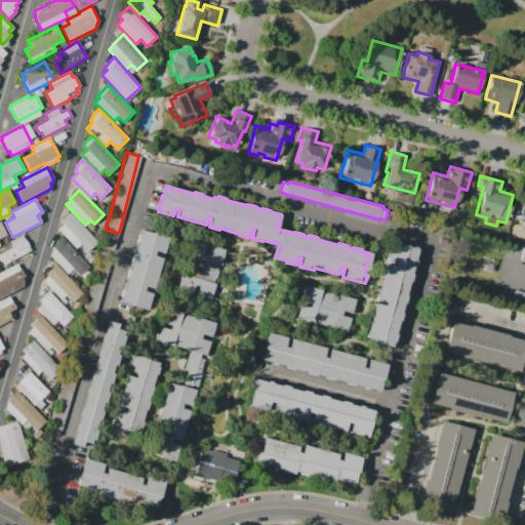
[(524,201),(521,201),(516,224),(524,225),(524,201)]
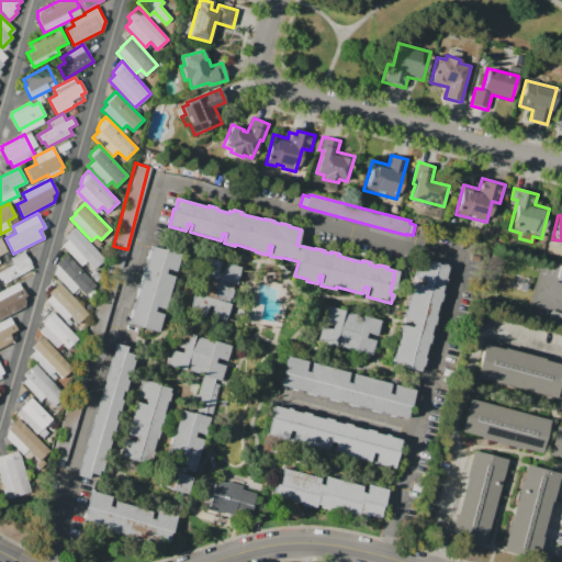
[(77,229),(102,257),(91,267),(87,261),(81,267),(63,246),(68,240),(66,239),(77,229)]
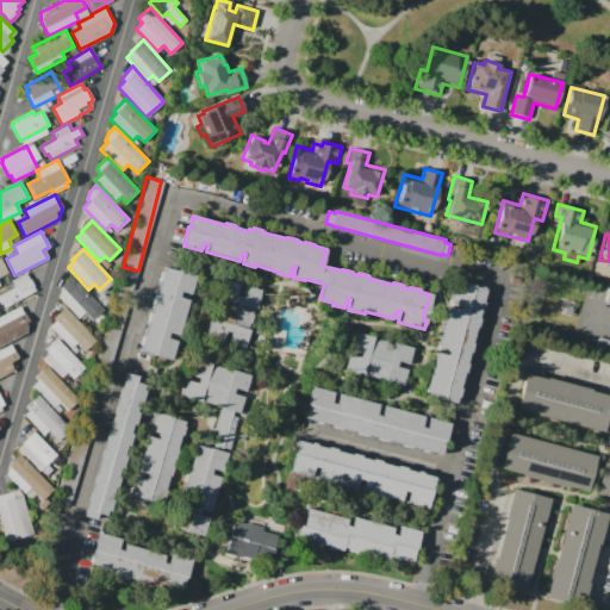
[(194,275),(188,294),(179,292),(178,297),(187,299),(176,335),(167,332),(166,337),(175,340),(169,359),(139,350),(141,344),(138,344),(141,336),(143,336),(147,322),(145,322),(149,311),(150,312),(153,304),(150,304),(154,294),(155,296),(159,281),(157,280),(161,272),(162,272),(163,267),(194,275)]
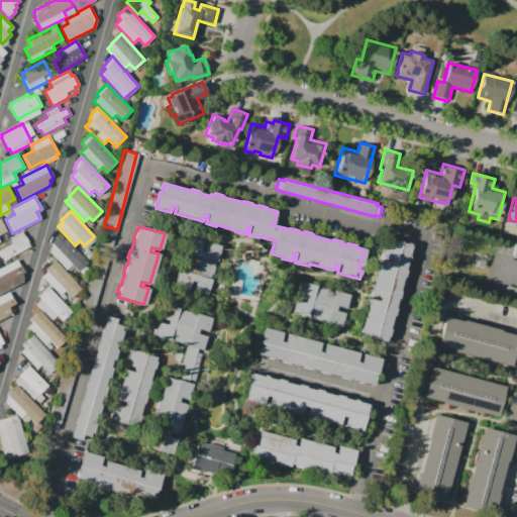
[(29,246),(4,261),(2,256),(0,257),(0,250),(12,243),(9,237),(22,230),(28,242),(27,242),(29,246)]
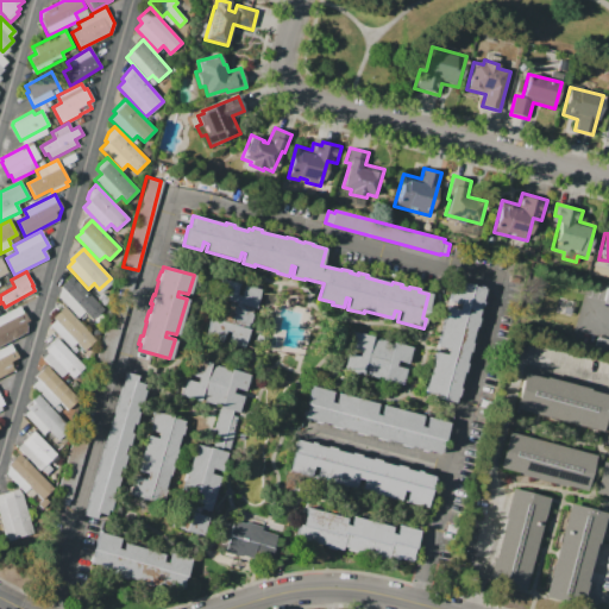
[(71,275),(104,311),(93,321),(85,312),(77,318),(57,296),(61,286),(71,275)]
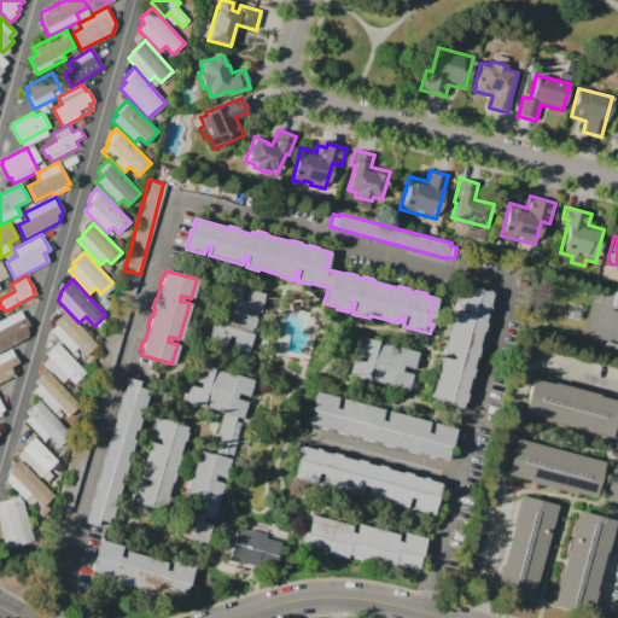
[(223,281),(242,287),(238,298),(244,301),(246,289),(263,293),(246,355),(229,351),(233,338),(227,336),(222,349),(205,344),(223,281)]
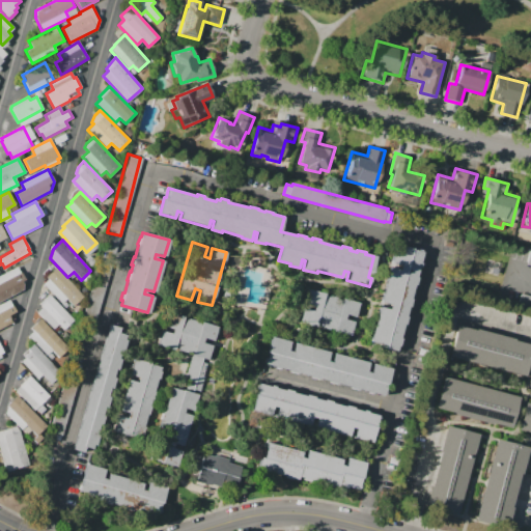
[(421,251),(395,351),(368,343),(379,307),(387,309),(389,303),(380,301),(389,268),(398,270),(399,264),(390,262),(395,245),(421,251)]
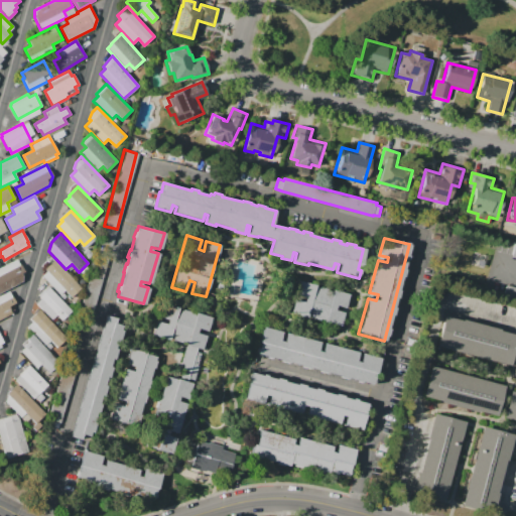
[(0,267),(17,259),(25,273),(22,275),(23,281),(0,293),(0,267)]
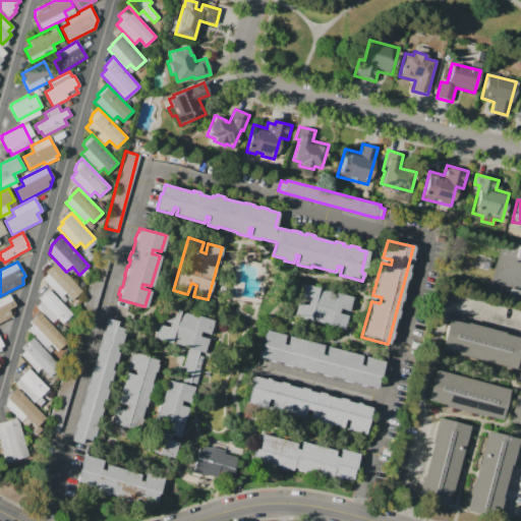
[(55,262),(81,291),(71,300),(64,293),(60,297),(43,278),(47,274),(45,272),(55,262)]
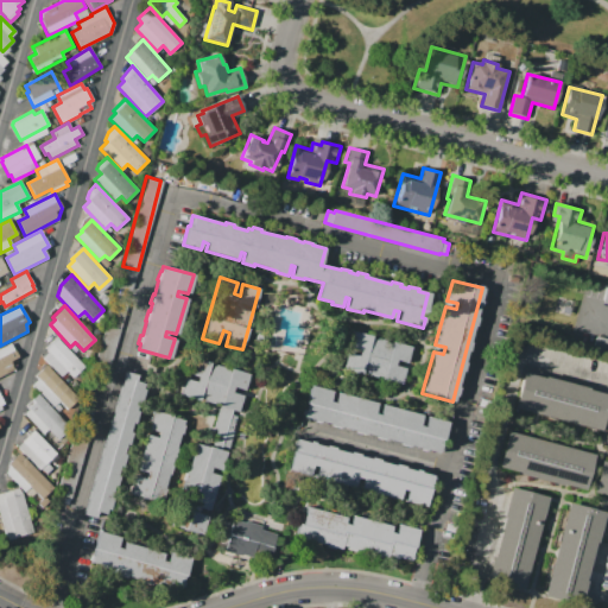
[(412,347),(401,387),(380,381),(380,379),(360,374),(360,375),(341,371),(346,353),(356,356),(359,349),(348,347),(352,331),(371,336),(369,339),(390,344),(391,341),(412,347)]
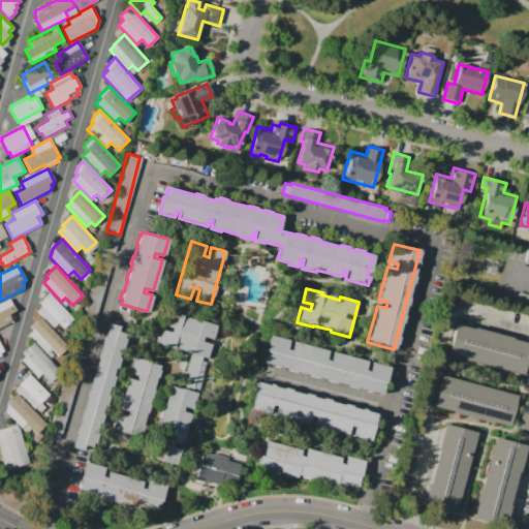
[(519,292),(528,294),(528,309),(515,306),(519,292)]
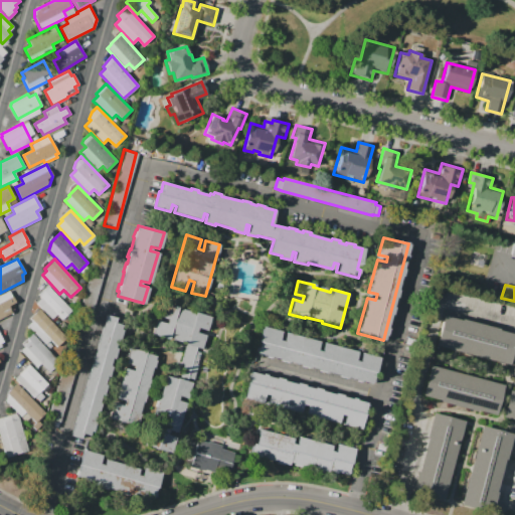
[(47,286),(70,311),(61,320),(56,315),(51,319),(36,303),(41,298),(38,295),(47,286)]
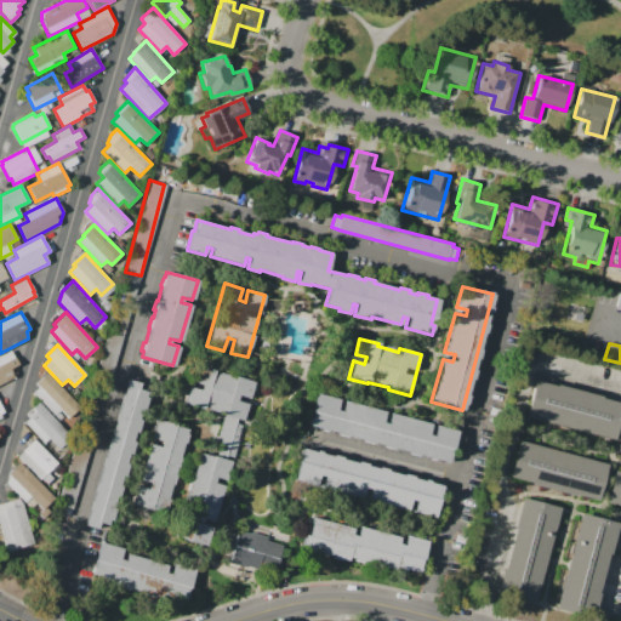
[(0,385),(0,355),(11,349),(20,365),(11,370),(15,377),(0,385)]
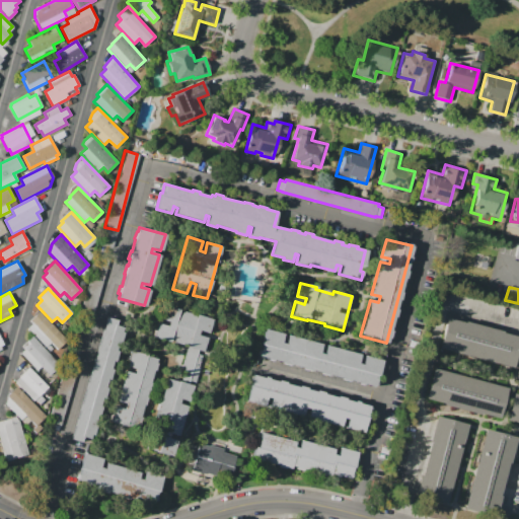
[(166,378),(181,382),(186,367),(182,366),(188,347),(187,347),(187,345),(169,340),(169,342),(153,338),(157,323),(166,326),(168,320),(158,318),(162,304),(178,309),(178,311),(183,312),(183,311),(192,314),(191,315),(196,316),(196,314),(212,319),(208,332),(199,330),(198,336),(207,338),(189,401),(180,398),(179,403),(188,405),(178,436),(171,434),(169,439),(177,441),(172,456),(146,448),(157,410),(156,410),(158,401),(159,402),(163,389),(162,389),(164,382),(165,382),(166,378)]
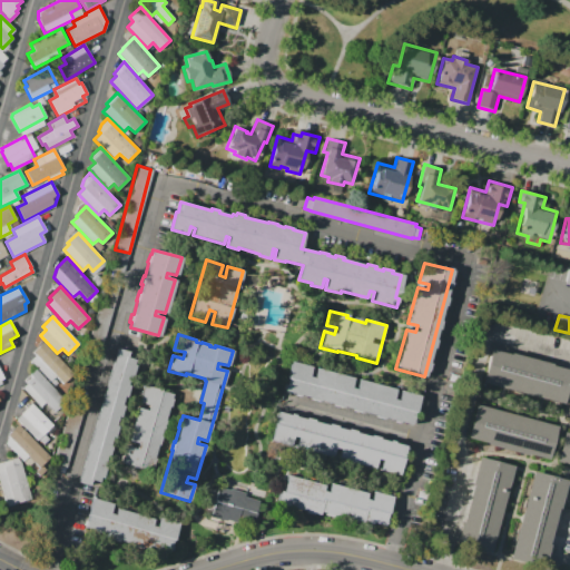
[(43,342),(72,374),(62,383),(57,376),(50,382),(30,360),(37,354),(33,351),(43,342)]
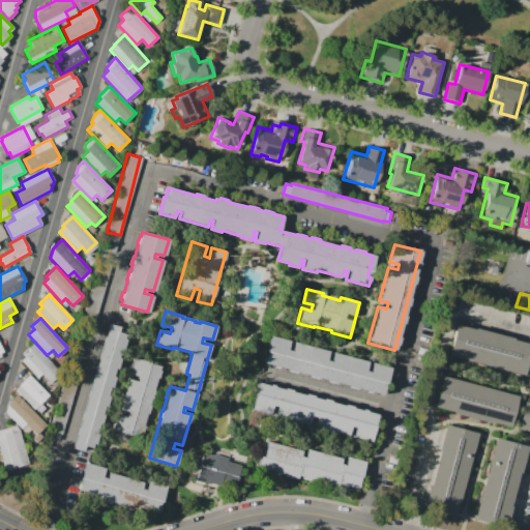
[(108,323),(129,329),(95,447),(84,444),(83,449),(72,447),(108,323)]
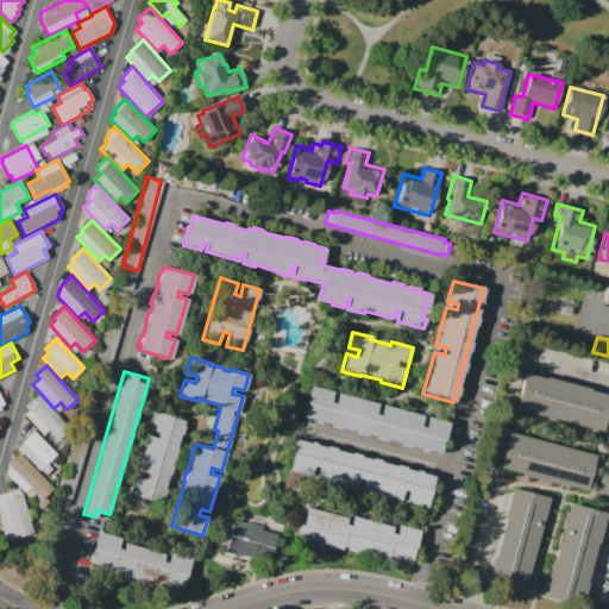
[(514,409),(523,372),(545,378),(545,376),(589,389),(589,390),(608,395),(608,403),(601,433),(514,409)]
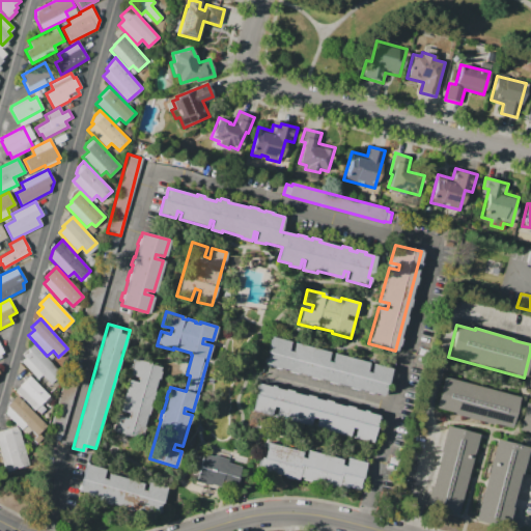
[(266,363),(273,337),(288,341),(286,351),(291,352),(294,342),(328,352),(325,361),(330,362),(333,353),(367,363),(365,371),(370,372),(372,364),(391,369),(385,395),(266,363)]
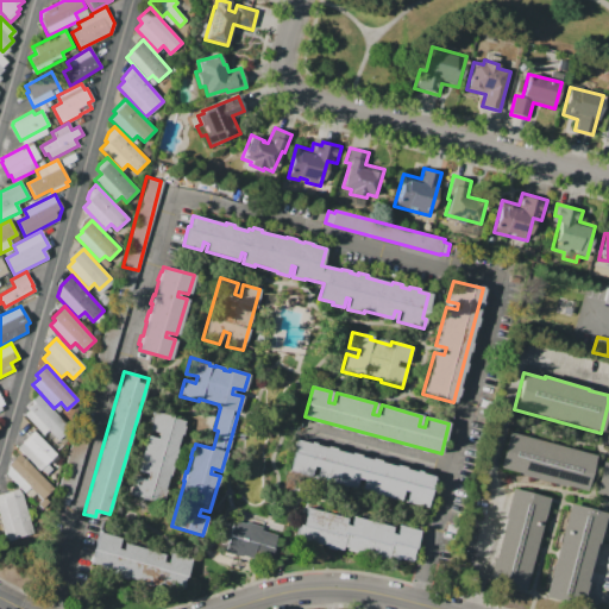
[(38,395),(69,428),(57,440),(48,431),(43,434),(24,414),(29,410),(27,409),(35,403),(32,401),(38,395)]
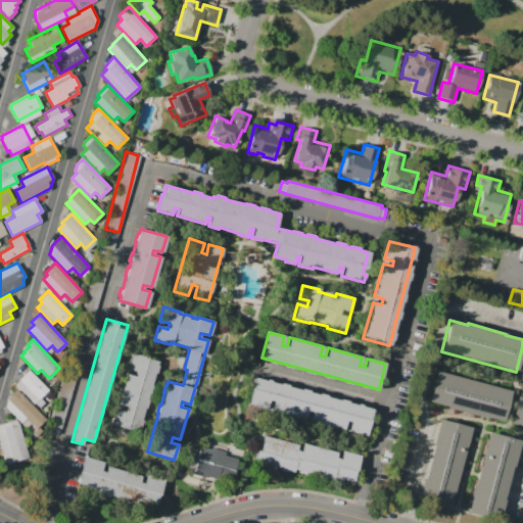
[(132,352),(158,361),(157,365),(158,365),(155,373),(154,373),(151,385),(152,385),(150,394),(148,393),(138,432),(110,424),(115,409),(125,412),(126,407),(116,405),(125,374),(135,377),(136,372),(127,369),(132,352)]
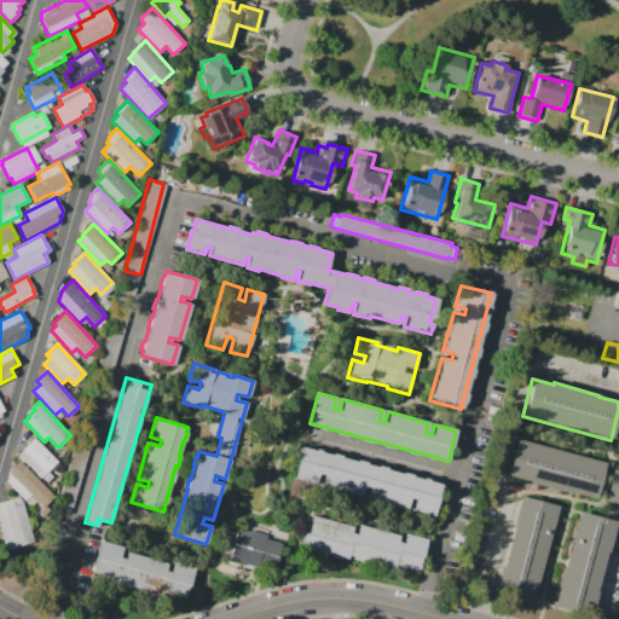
[(34,439),(58,462),(56,463),(58,466),(52,472),(50,469),(40,479),(17,456),(34,439)]
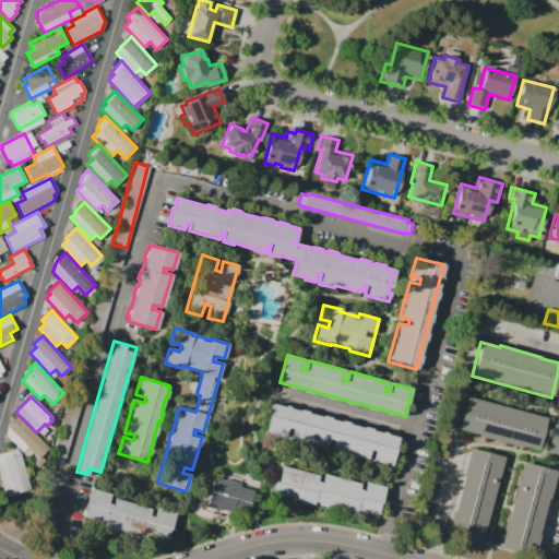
[(465,396),(546,418),(537,451),(456,429),(465,396)]
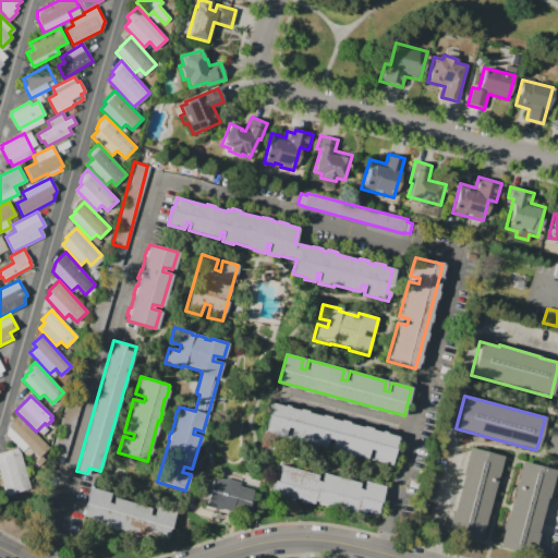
[(273,403),(281,405),(282,404),(289,407),(288,408),(298,410),(298,408),(307,411),(306,412),(319,416),(320,414),(330,417),(329,419),(339,421),(339,420),(349,422),(348,424),(360,426),(360,425),(371,428),(371,429),(378,432),(379,431),(386,433),(386,434),(400,437),(392,466),(371,460),(373,450),(368,449),(366,459),(328,449),(331,439),(326,438),(324,448),(287,437),(289,427),(284,426),(282,436),(265,432),(273,403)]
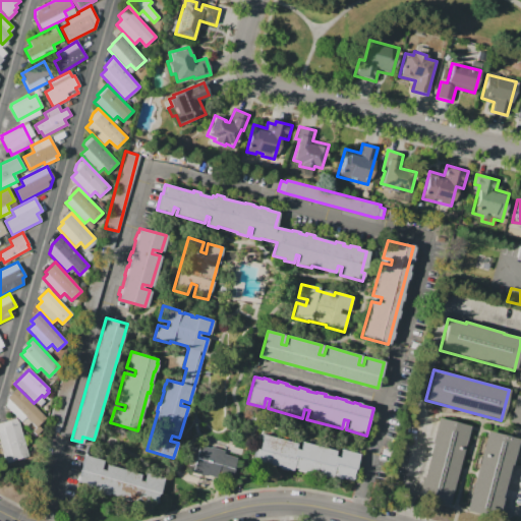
[(16,388),(46,417),(36,427),(25,417),(20,422),(5,406),(7,397),(16,388)]
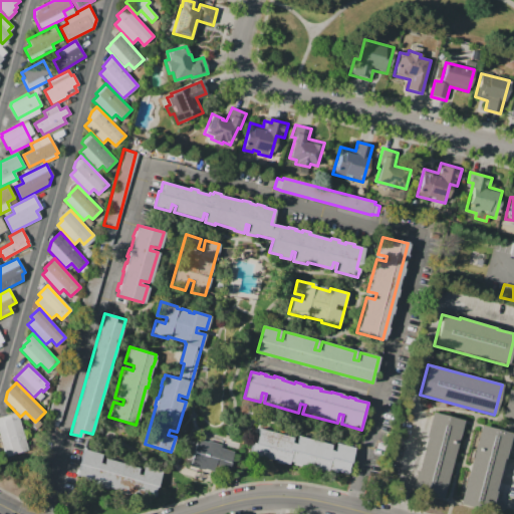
[(501,415),(513,418),(513,390),(508,389),(501,415)]
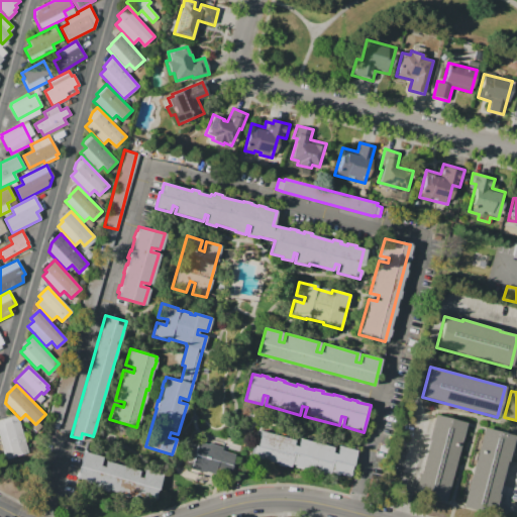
[(432,414),(467,423),(444,502),(413,494),(427,440),(425,439),(432,414)]
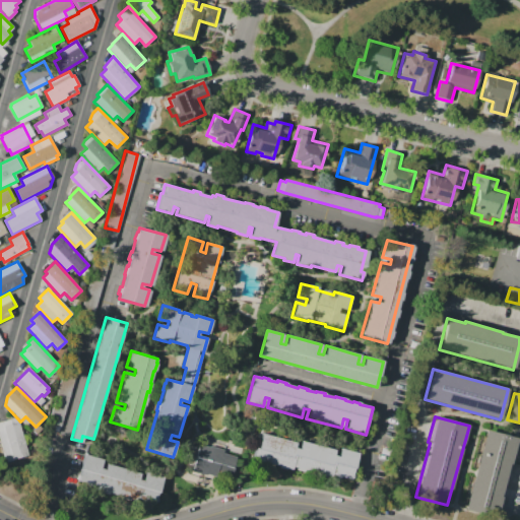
[(0,441),(0,421),(17,417),(27,456),(6,462),(0,441)]
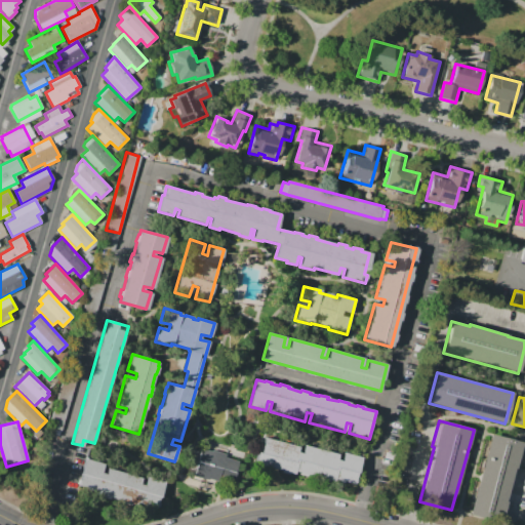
[(489,434),(521,443),(499,521),(468,513),(489,434)]
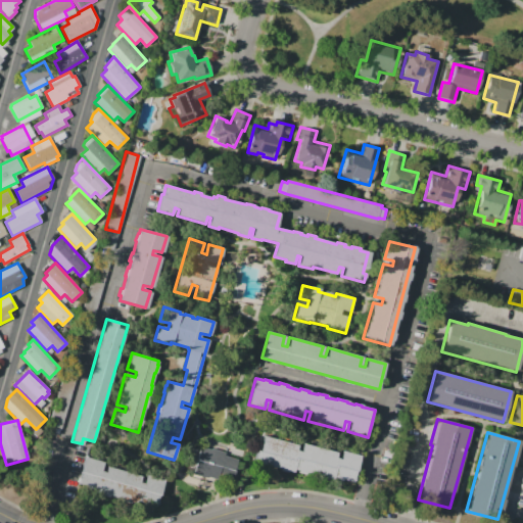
[(264,436),(297,445),(296,450),(300,452),(303,443),(337,453),(335,458),(340,459),(342,450),(360,456),(353,481),(331,475),(330,479),(292,469),(291,474),(253,464),(257,450),(259,452),(264,436)]
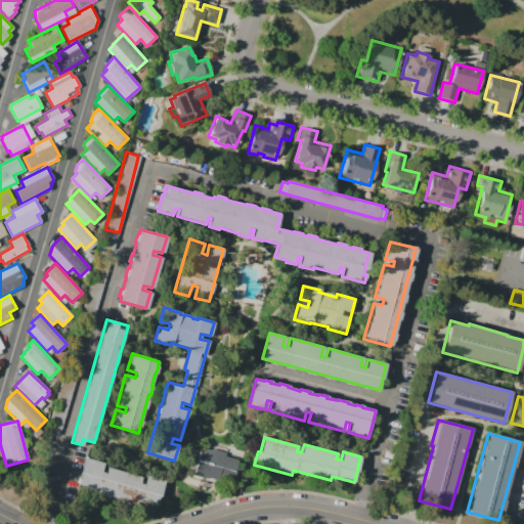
[(193,475),(201,448),(212,451),(212,449),(226,453),(225,456),(238,460),(231,485),(193,475)]
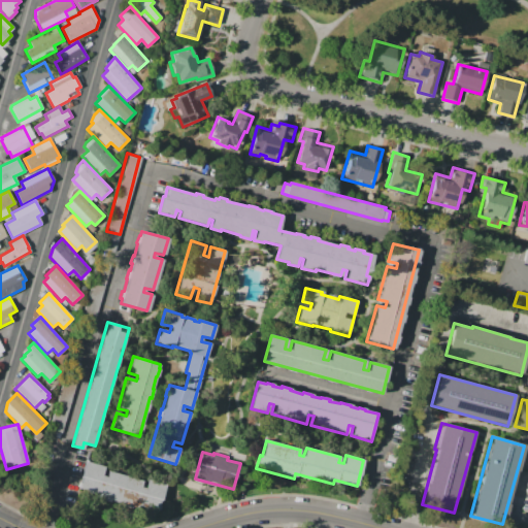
[(79,488),(88,461),(104,466),(101,474),(106,476),(107,470),(141,481),(140,487),(144,488),(147,479),(166,484),(159,510),(79,488)]
